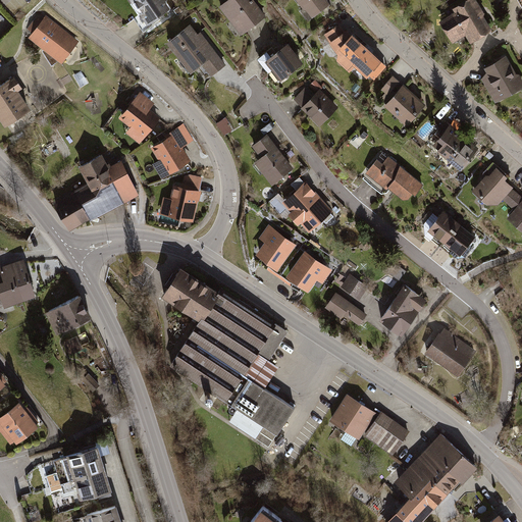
[(124,0),(146,30),(170,13),(163,4),(167,1),(165,0),(124,0)]
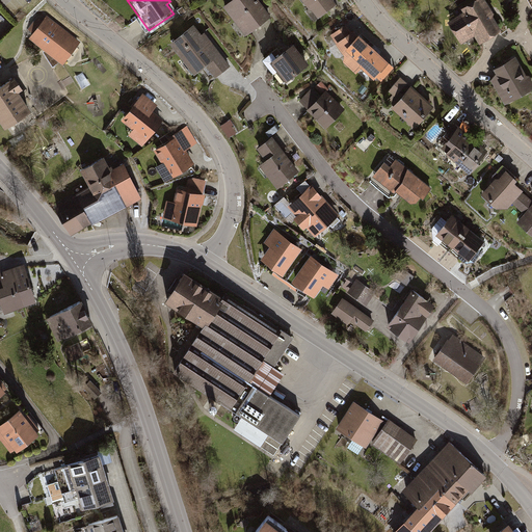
[(255,0),(234,0),(222,9),(244,38),(270,19),(255,0)]
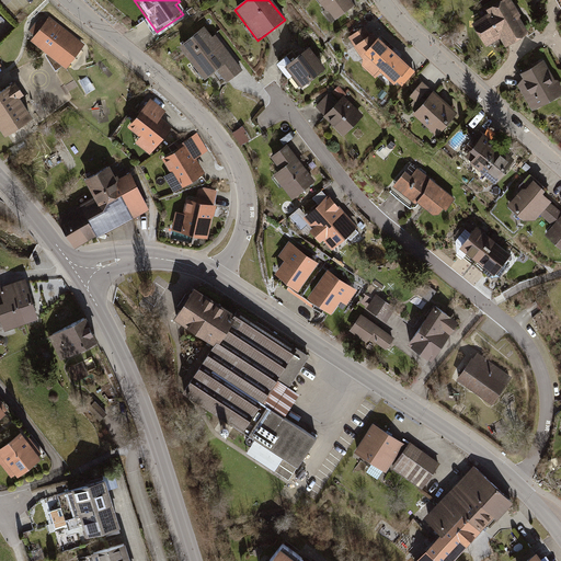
[(347,0),(315,0),(313,1),(332,24),(353,7),(347,1),(347,0)]
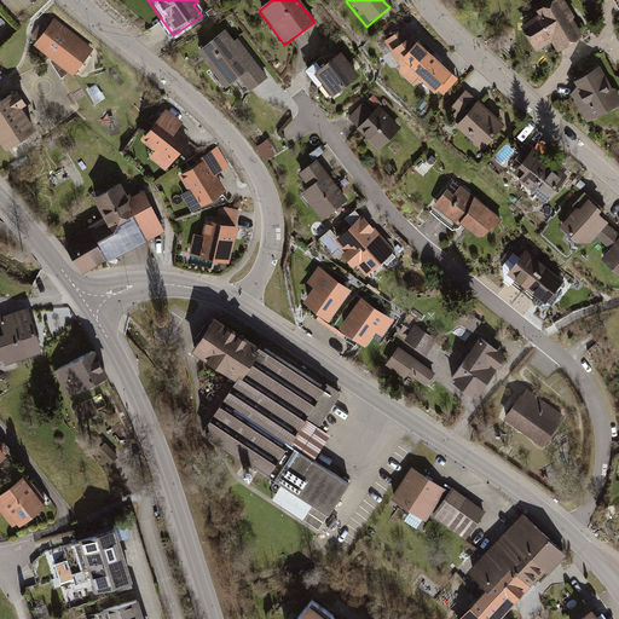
[(557,50),(579,36),(570,21),(573,19),(561,0),(557,0),(539,11),(542,16),(522,27),(536,50),(551,40),(557,50)]
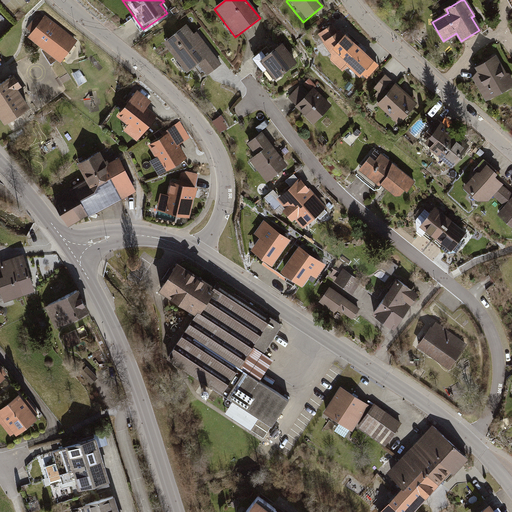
[(75,41),(44,17),(39,24),(35,21),(31,25),(36,29),(30,35),(46,47),(43,49),(52,63),(59,58),(61,59),(75,41)]
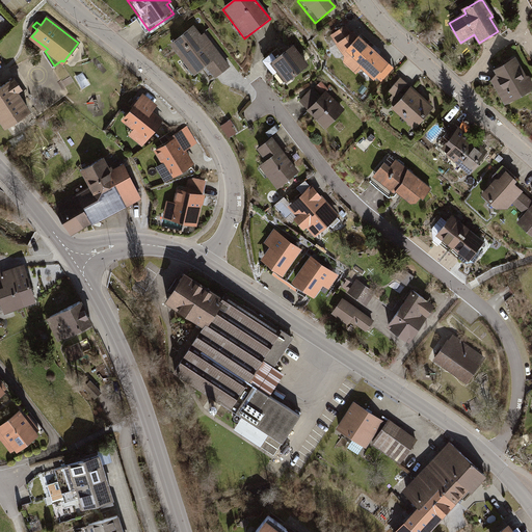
[(360,43),(352,32),(350,34),(344,27),(328,38),(335,46),(334,47),(342,57),(342,65),(354,78),(375,56),(360,43)]
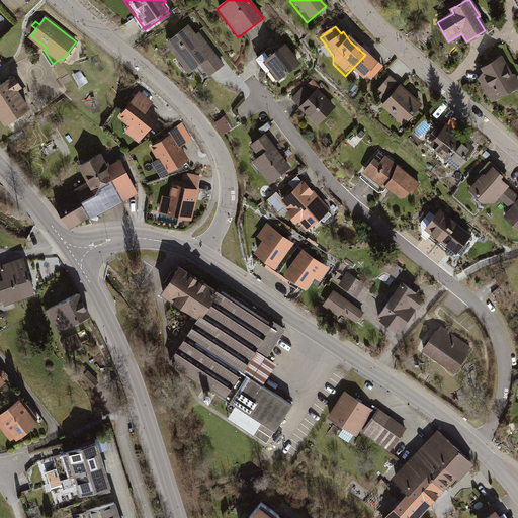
[(187,27),(164,45),(186,75),(197,67),(206,79),(223,68),(197,33),(193,36),(187,27)]
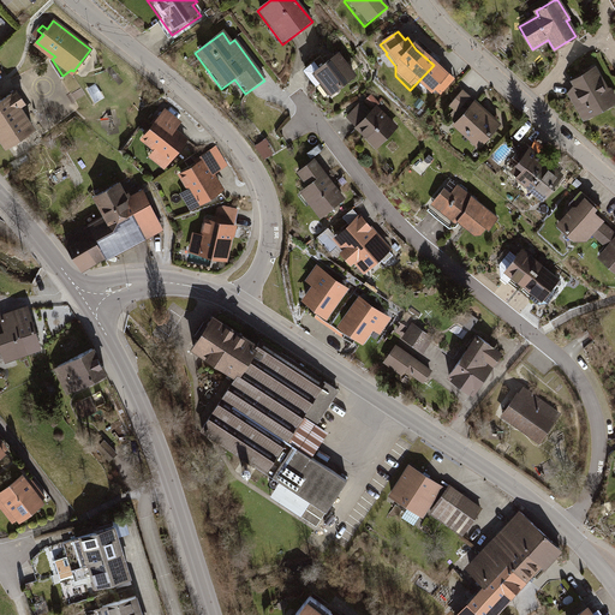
[(328,99),(357,77),(338,53),(317,69),(314,63),(302,72),(314,89),(318,85),(328,99)]
